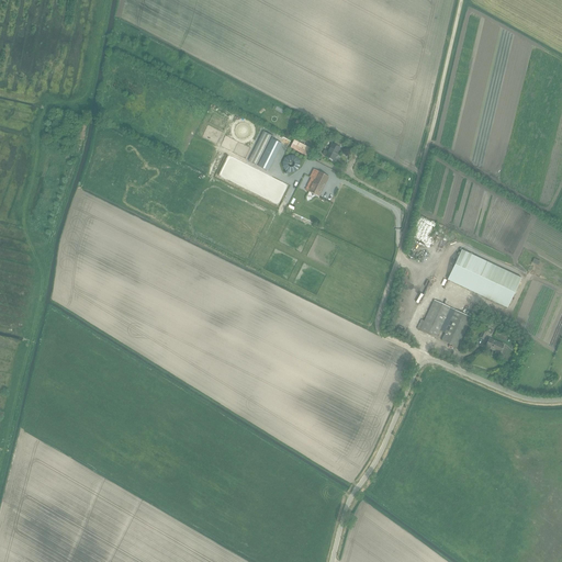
[(295,123),(302,127),(305,122),(299,117),(295,123)]
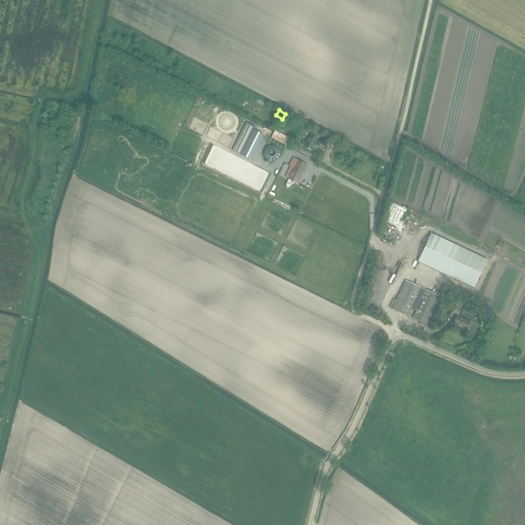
[(233,152),(250,160),(264,134),(254,130),(255,127),(247,123),(233,152)]
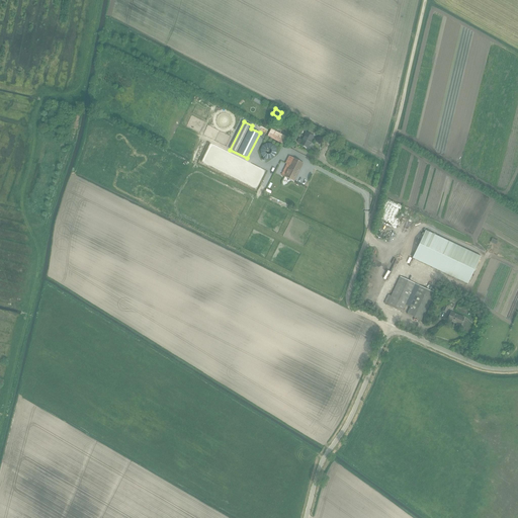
[(271,130),(267,137),(283,145),(285,141),(284,140),(286,138),(271,130)]
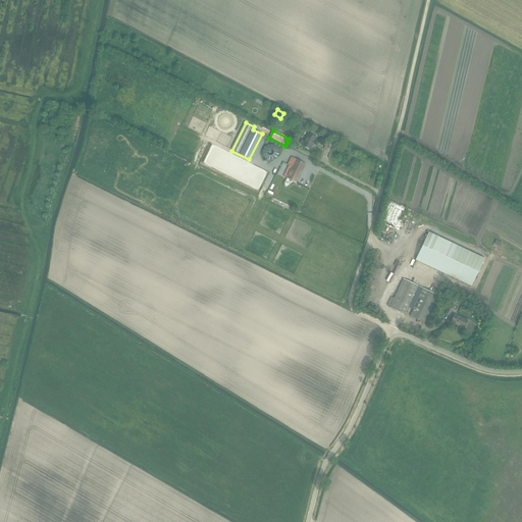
[(309,149),(311,145),(312,146),(316,138),(315,137),(316,135),(311,132),(310,135),(308,134),(304,141),(302,140),(301,140),(300,143),(300,144),(302,145),(302,146),(306,147),(305,148),(308,149),(309,149)]
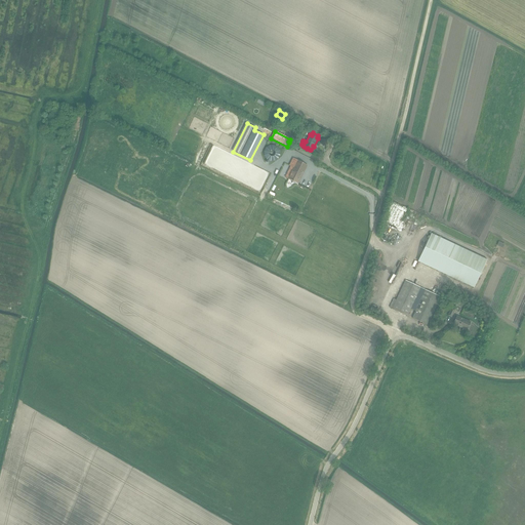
[(294,168),(288,179),(297,184),(301,175),(303,175),(308,165),(293,158),(289,165),(294,168)]
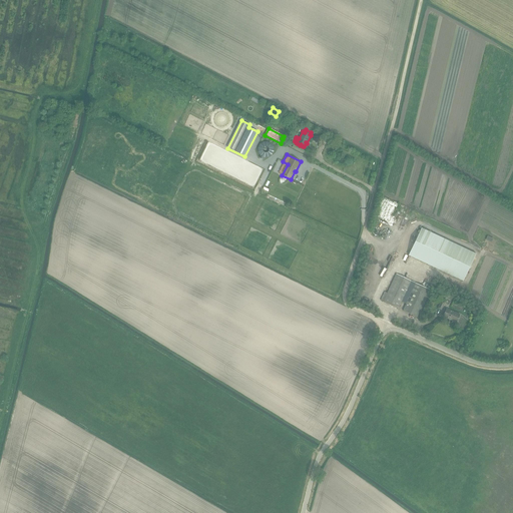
[(409,255),(463,282),(476,253),(422,228),(409,255)]
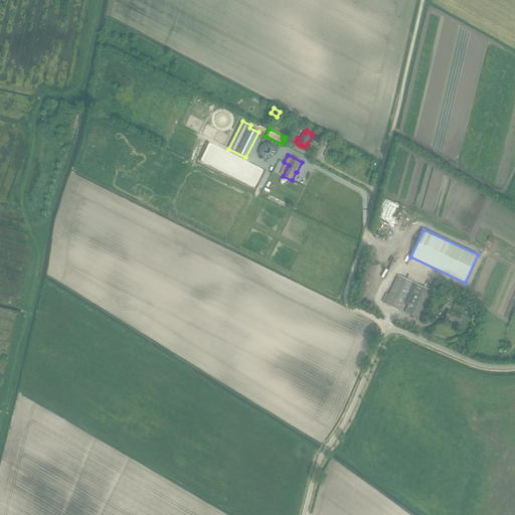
[(382,302),(385,303),(399,310),(403,303),(407,305),(404,312),(419,319),(433,292),(397,275),(388,294),(386,293),(382,302)]
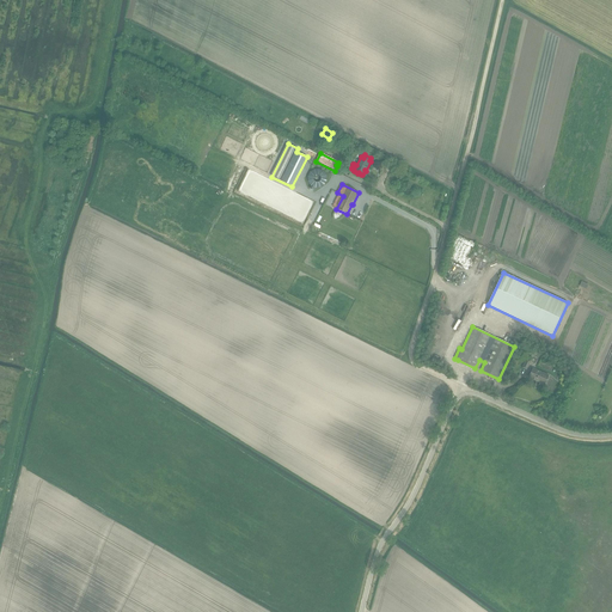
[(533,368),(531,372),(528,378),(540,383),(539,385),(544,386),(549,375),(533,368)]
